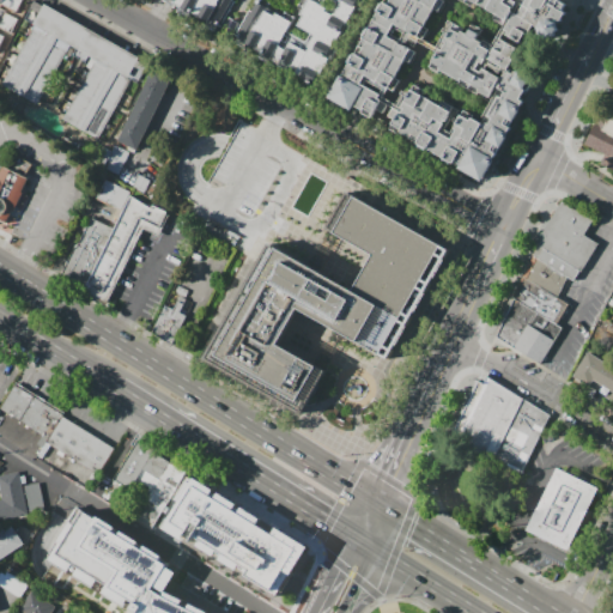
[(0,0),(0,2),(16,10),(19,0),(0,0)]
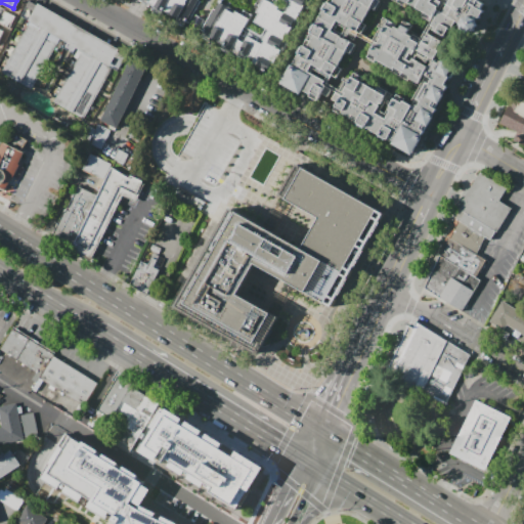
[(198,0),(182,26),(138,0),(198,0)]
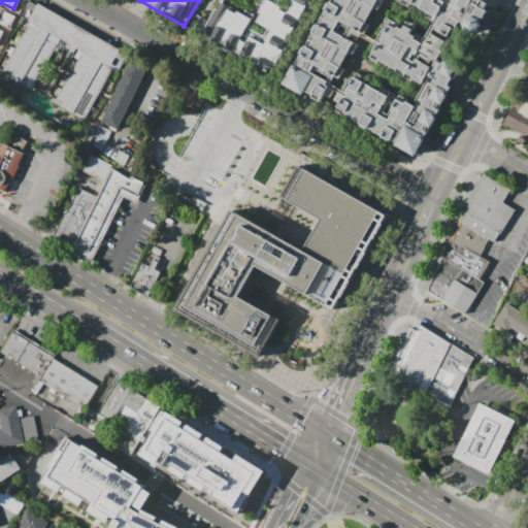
[(259,22),(263,13),(260,11),(266,0),(268,0),(274,3),(275,0),(314,0),(270,75),(209,40),(229,8),(238,13),(239,11),(254,20),(250,27),(263,35),(268,27),(259,22)]
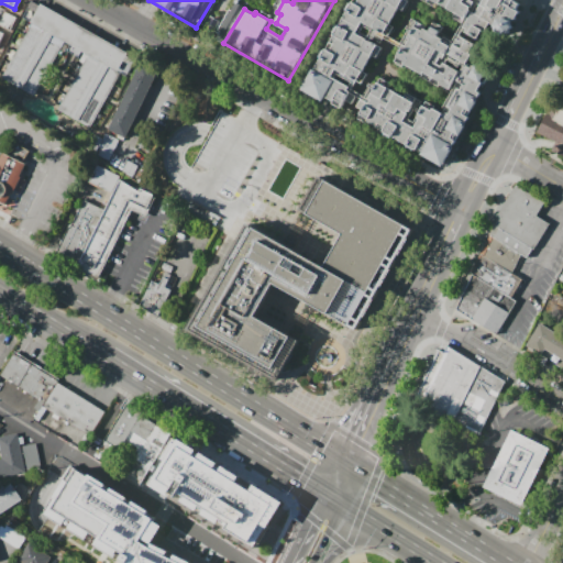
[(355,0),(353,4),(351,3),(315,73),(311,72),(309,69),(298,90),(320,102),(322,98),(330,102),(329,105),(342,111),(343,109),(350,112),(348,116),(366,125),(367,123),(381,131),(378,133),(389,139),(389,138),(414,151),(419,154),(418,156),(442,168),(482,95),(481,94),(490,75),(472,65),(471,68),(463,64),(473,45),(468,42),(466,42),(456,36),(453,42),(449,41),(441,36),(444,30),(432,23),(429,29),(416,21),(412,28),(408,25),(401,37),(406,40),(400,50),(395,47),(390,56),(396,58),(394,62),(453,94),(442,113),(379,80),(368,100),(351,90),(355,81),(362,85),(368,75),(362,72),(370,56),(377,61),(383,50),(368,42),(371,39),(383,45),(384,42),(387,36),(392,28),(386,25),(395,9),(405,14),(411,2),(407,0),(422,0),(424,1),(424,0),(432,0),(430,4),(445,12),(448,8),(462,15),(459,21),(471,28),(467,33),(472,35),(490,45),(499,29),(503,31),(504,34),(510,36),(517,33),(517,28),(521,28),(525,23),(522,22),(526,15),(522,13),(526,7),(521,4),(523,3),(517,0),(355,0)]
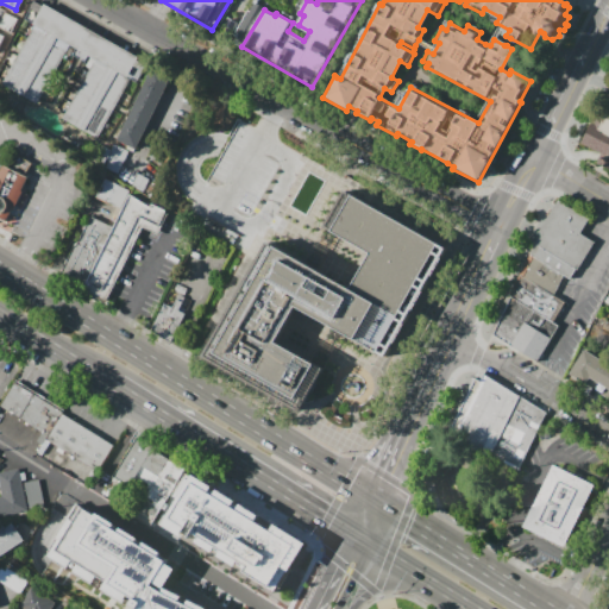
[(133,82),(94,60),(70,46),(31,24),(44,2),(145,60),(133,82)]
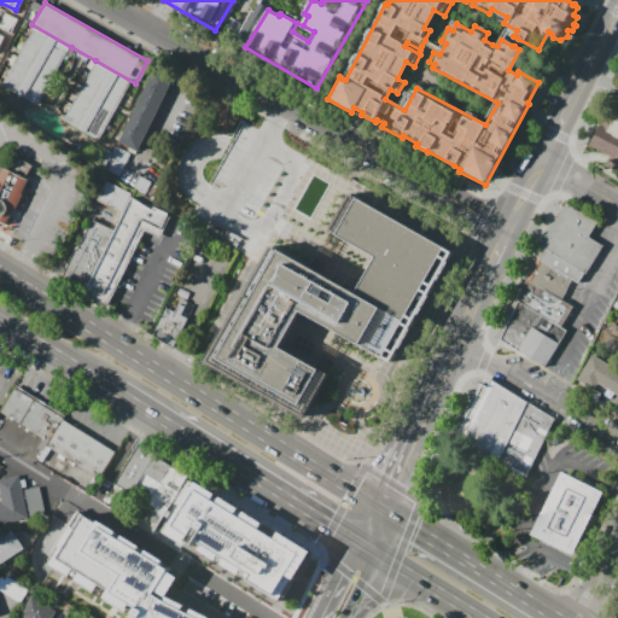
[(0,80),(31,24),(71,47),(38,108),(0,86),(0,80)]
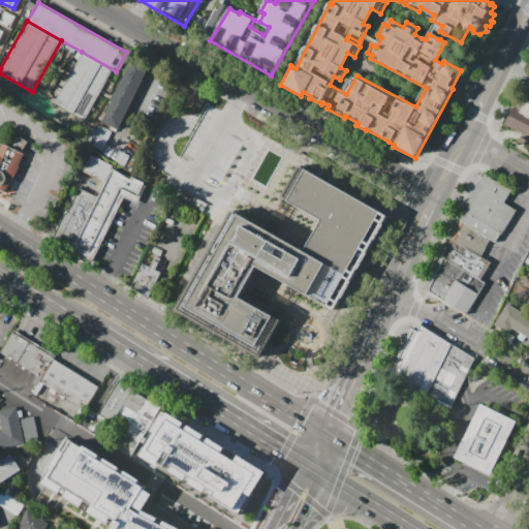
[(361,39),(371,44),(376,47),(381,37),(377,35),(374,40),(364,34),(361,39)]
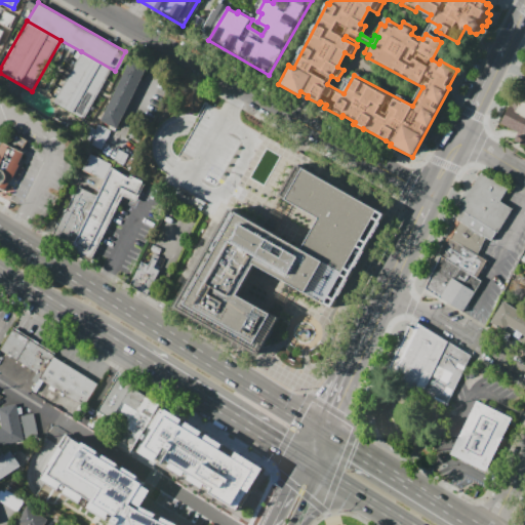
[(81,51),(115,71),(86,121),(52,102),(81,51)]
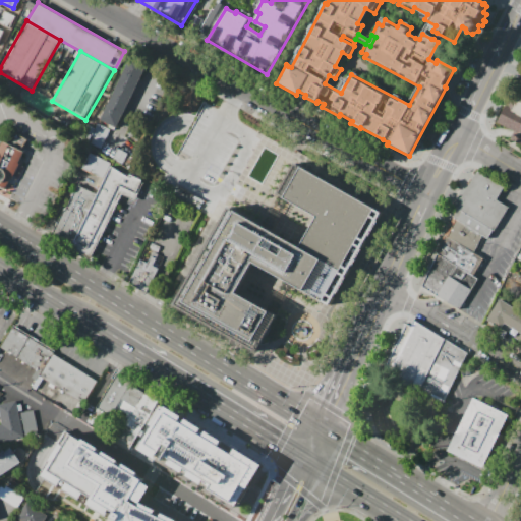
[(146,66),(115,127),(99,119),(129,58),(146,66)]
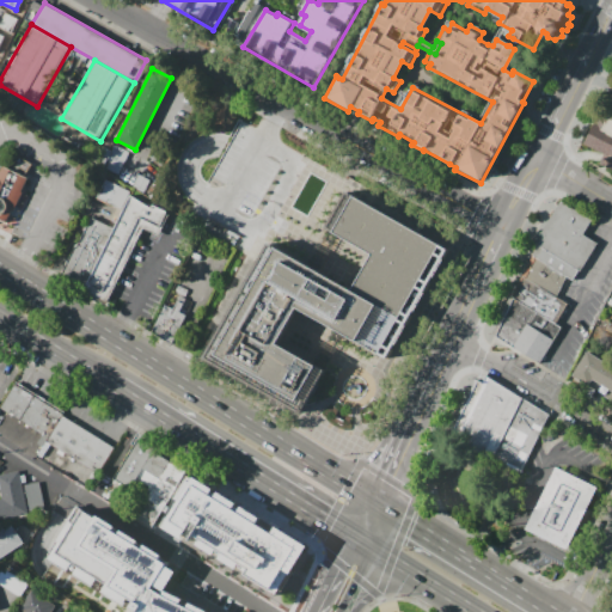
[(611,99),(606,97),(581,144),(605,155),(604,159),(600,164),(611,170),(611,99)]
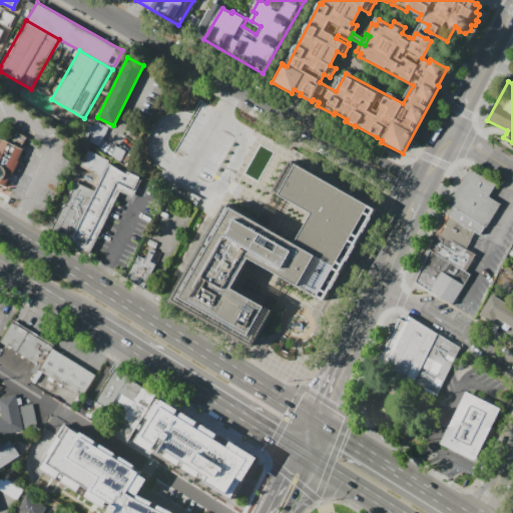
[(0,149),(5,139),(27,149),(21,160),(22,161),(15,175),(14,174),(9,185),(0,180),(0,149)]
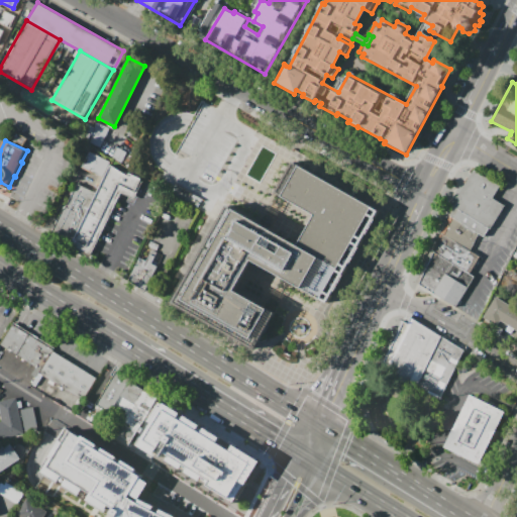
[(92,152),(110,161),(103,177),(85,169),(92,152)]
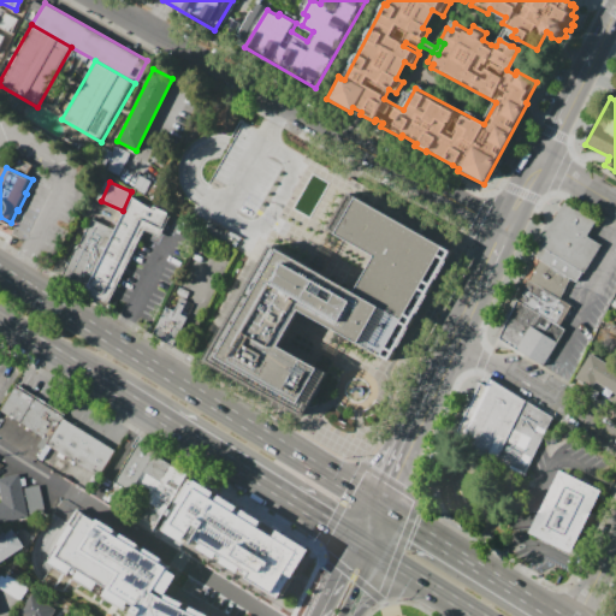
[(326,377),(302,420),(202,365),(268,246),(353,292),(371,259),(325,234),(347,195),(451,253),(391,363),(298,313),(278,350),(326,377)]
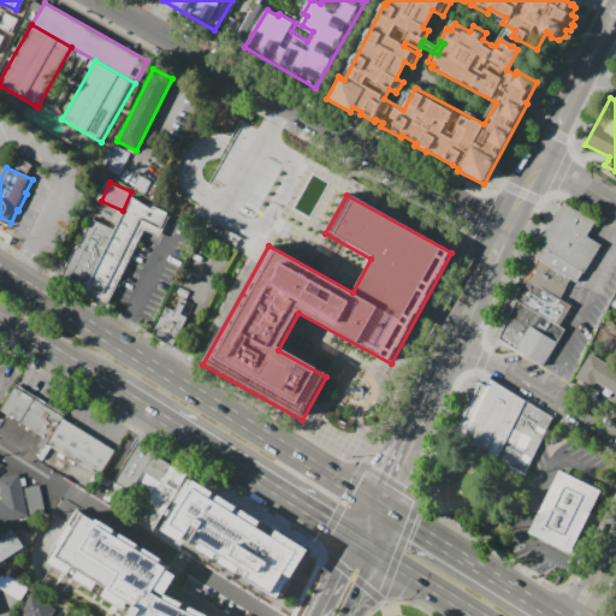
[(132,197),(153,209),(154,206),(172,214),(161,237),(146,231),(108,308),(86,294),(132,197)]
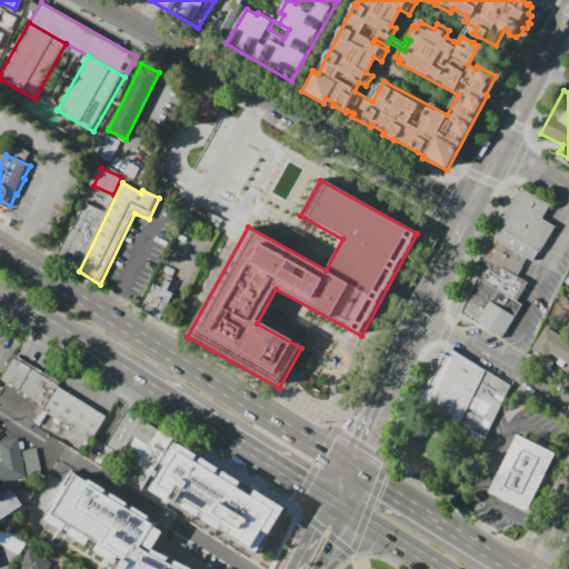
[(522,187),(551,203),(542,217),(556,226),(541,251),(539,250),(533,259),(528,256),(496,237),(495,236),(506,217),(503,216),(522,187)]
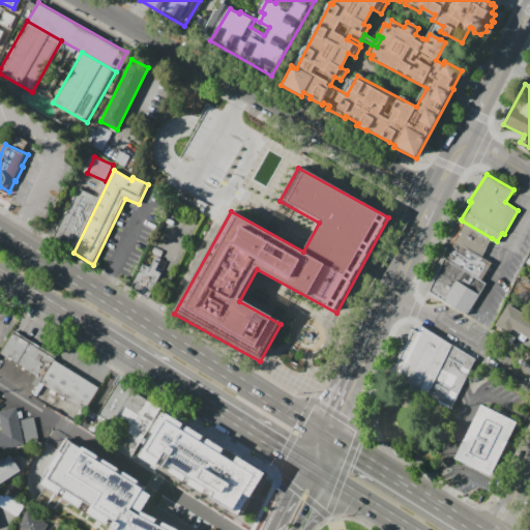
[(81,187),(99,197),(72,247),(55,238),(81,187)]
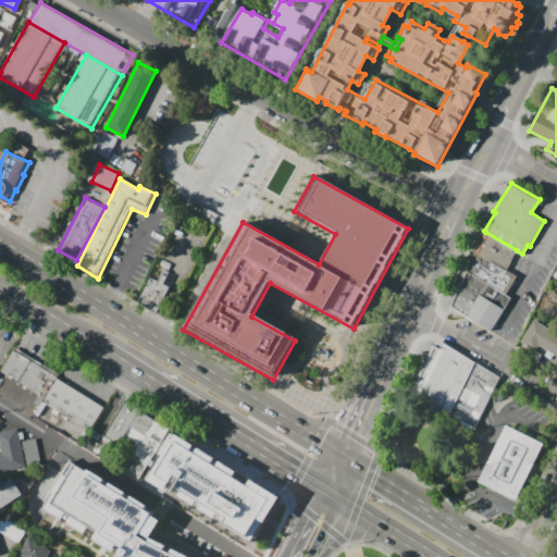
[(485,232),(517,250),(506,270),(474,251),(485,232)]
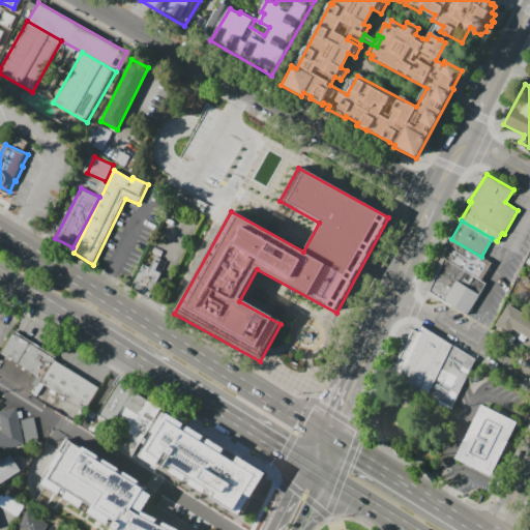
[(451,239),(481,257),(492,263),(481,280),(444,257),(451,239)]
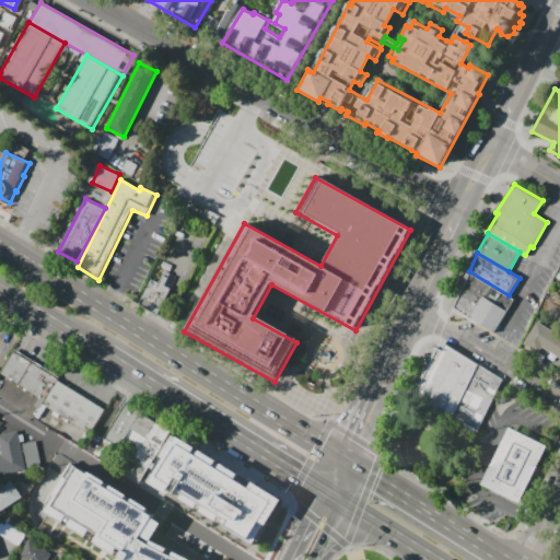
[(469,271),(509,295),(513,299),(494,331),(452,305),(467,270),(469,271)]
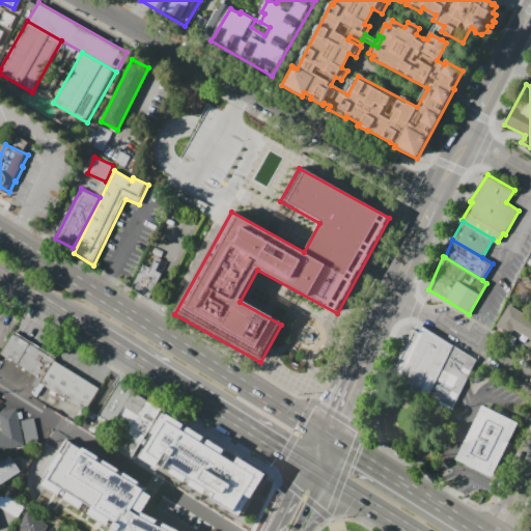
[(132,288),(149,297),(161,273),(156,271),(159,263),(154,260),(150,268),(143,264),(132,288)]
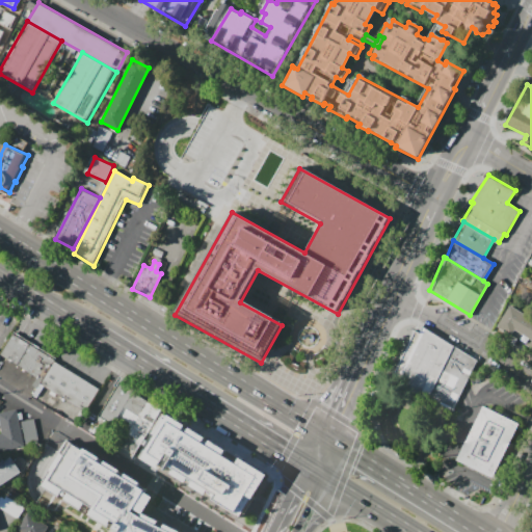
[(510,303),(531,316),(531,340),(515,330),(512,336),(497,326),(510,303)]
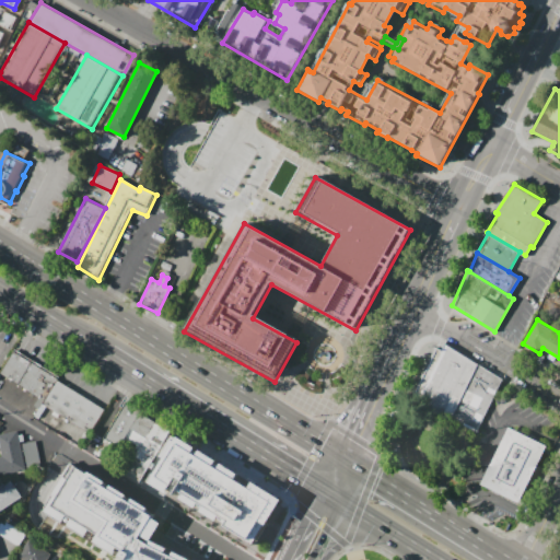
[(440,342),(497,377),(474,431),(411,401),(440,342)]
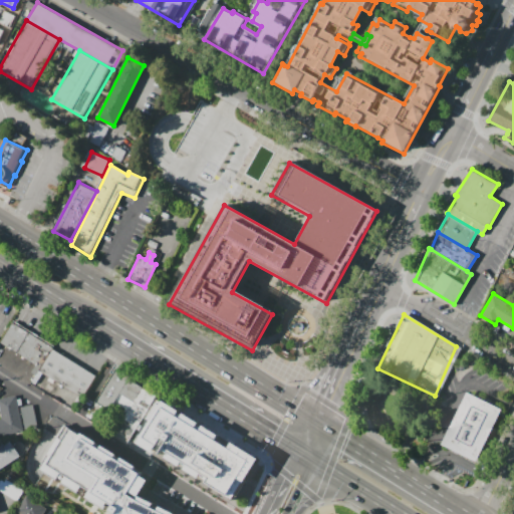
[(14,321),(33,333),(20,353),(1,341),(14,321)]
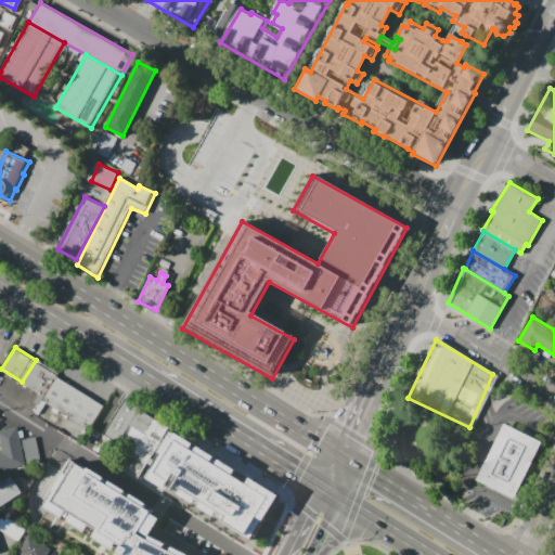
[(36,360),(62,376),(48,398),(22,382),(36,360)]
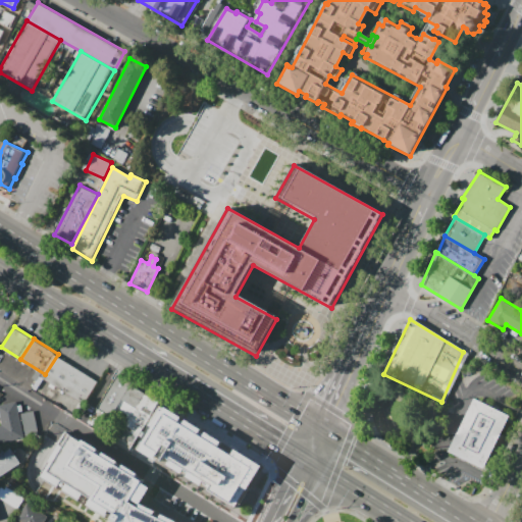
[(57,355),(99,381),(86,405),(42,377),(45,374),(57,355)]
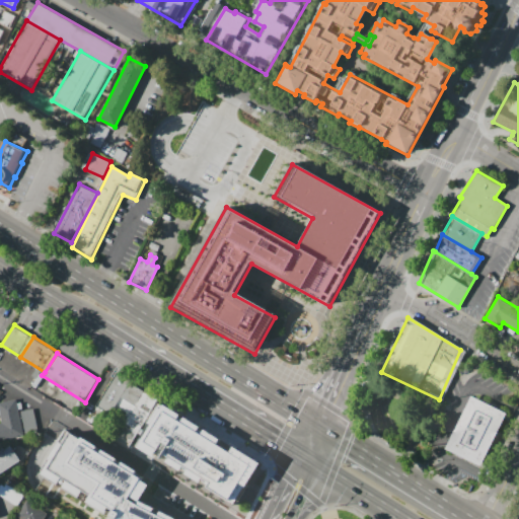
[(118,366),(135,376),(131,382),(116,408),(112,415),(96,405),(114,377),(112,376),(118,366)]
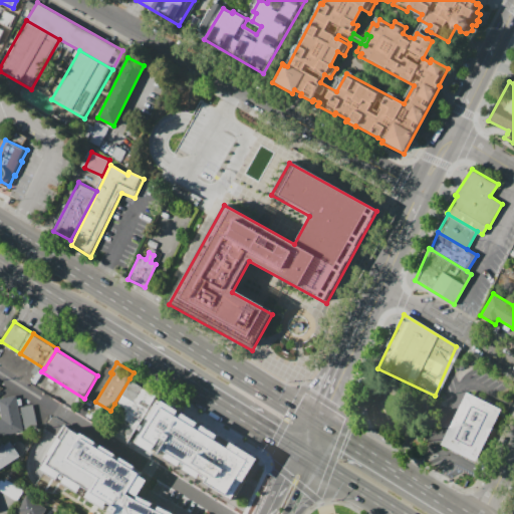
[(130,378),(144,387),(127,412),(114,404),(130,378)]
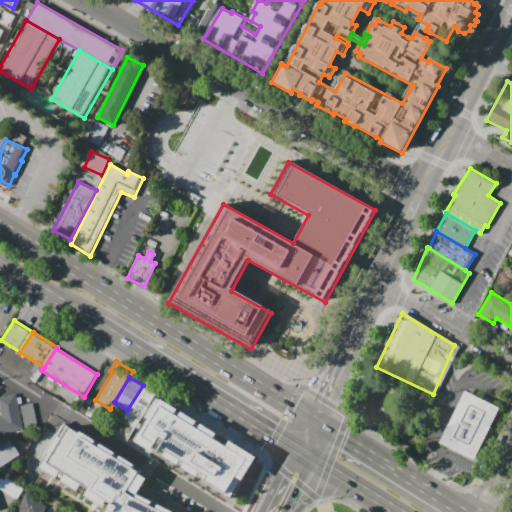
[(143,385),(156,394),(135,426),(122,418),(127,410),(143,385)]
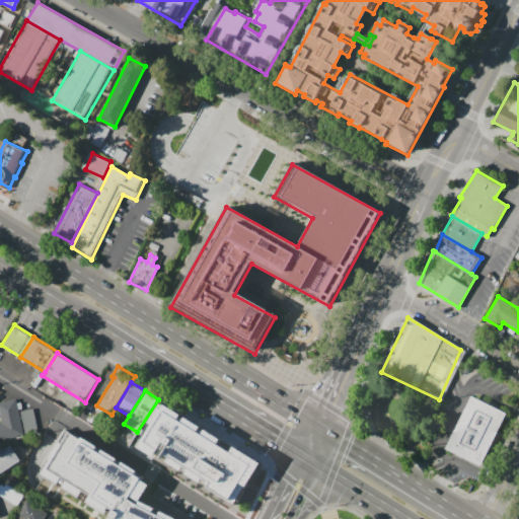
[(470,397),(444,450),(462,459),(482,468),(508,415),(470,397)]
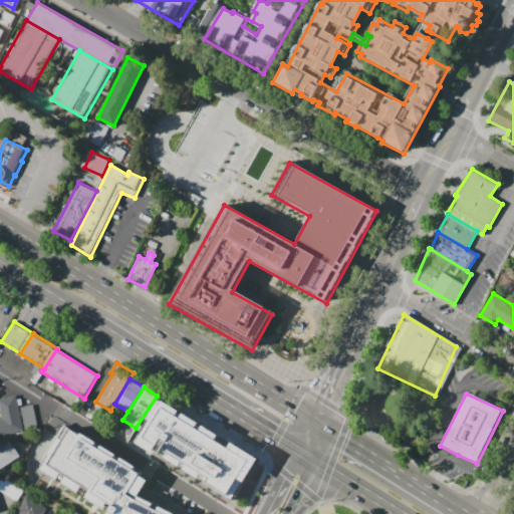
[(0,436),(0,420),(2,420),(0,411),(0,398),(16,395),(23,432),(0,436)]
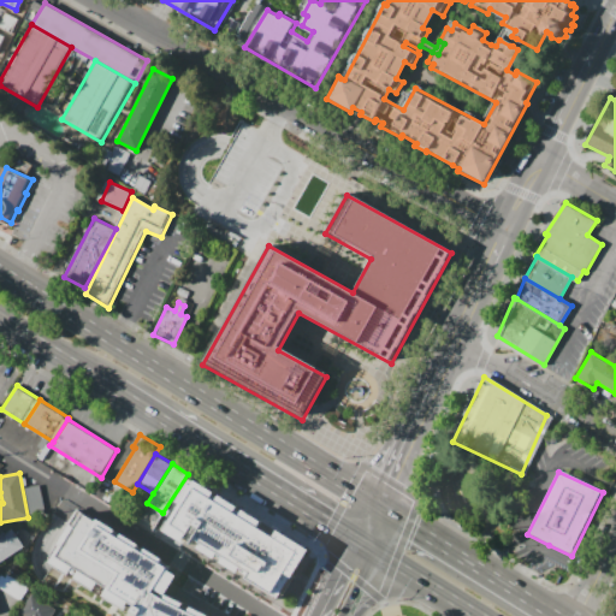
[(163,529),(278,599),(309,549),(194,479),(163,529)]
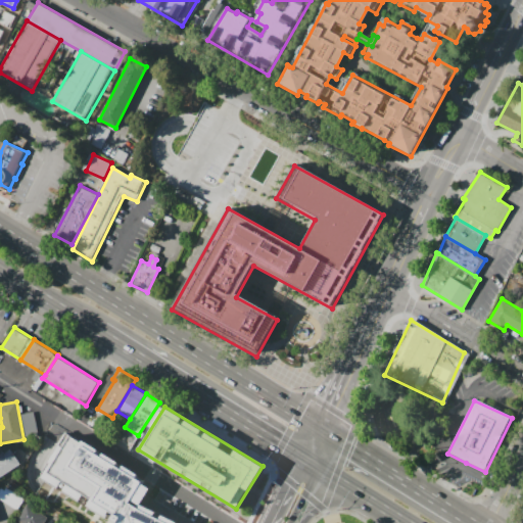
[(19,414),(24,435),(37,433),(33,412),(19,414)]
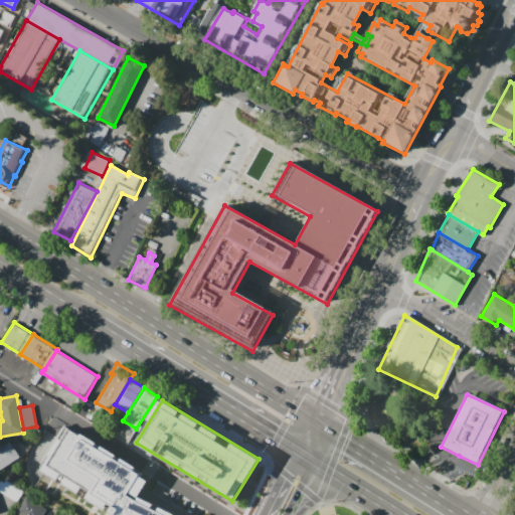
[(191,514),(173,505),(146,489),(151,479),(69,431),(48,466),(124,514),(191,514)]
